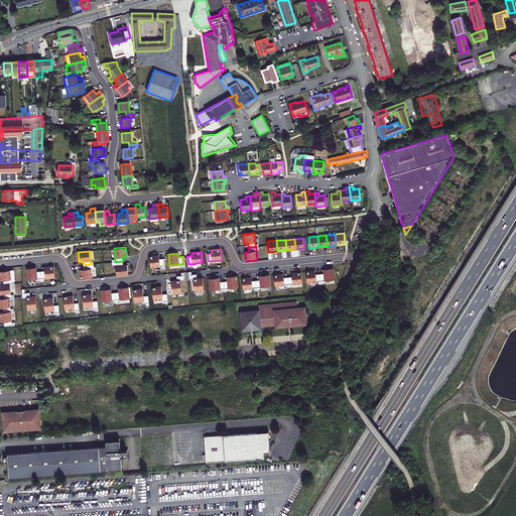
[(150,256),(151,267),(161,266),(164,265),(163,258),(159,258),(159,255),(150,256)]
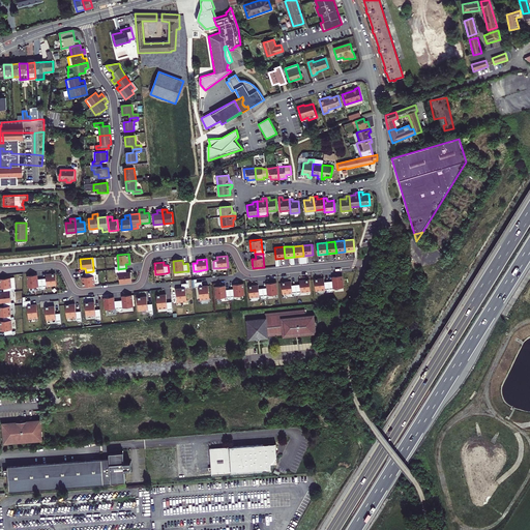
[(126,272),(126,268),(118,269),(119,273),(120,283),(131,282),(130,272),(126,272)]
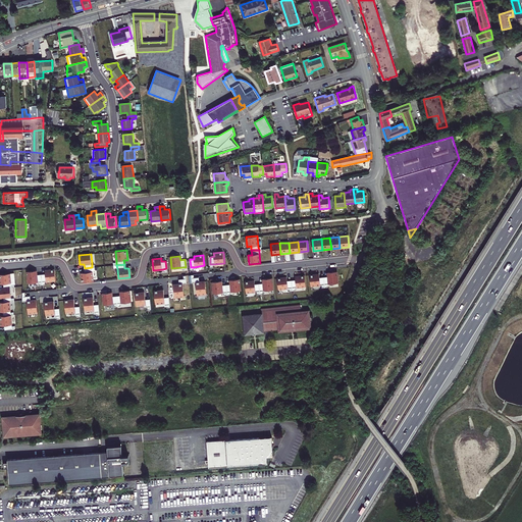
[(92,271),(92,267),(85,268),(85,272),(82,273),(83,282),(93,281),(92,271)]
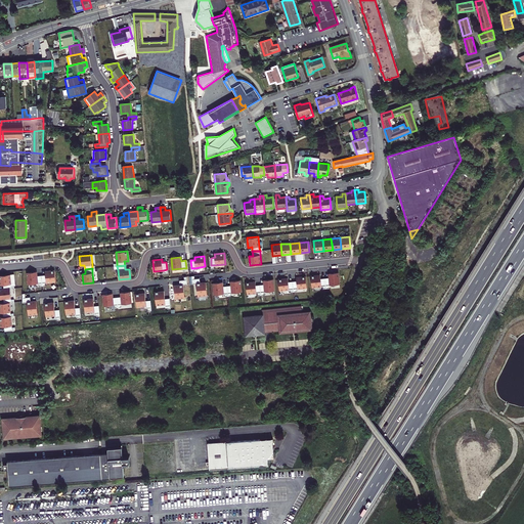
[(56,281),(55,270),(45,271),(45,275),(41,275),(42,282),(45,282),(56,281)]
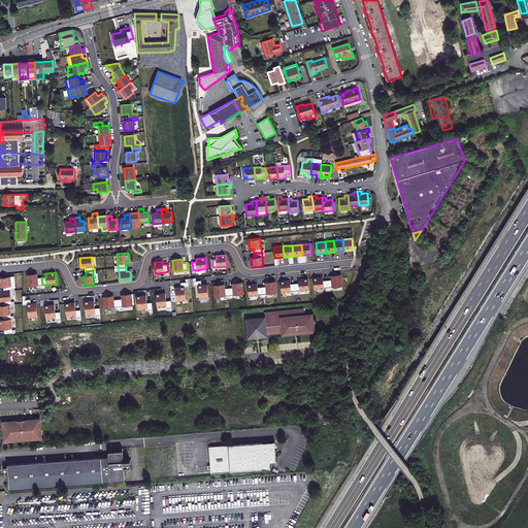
[(37,277),(37,273),(28,274),(29,287),(39,286),(42,285),(41,277),(37,277)]
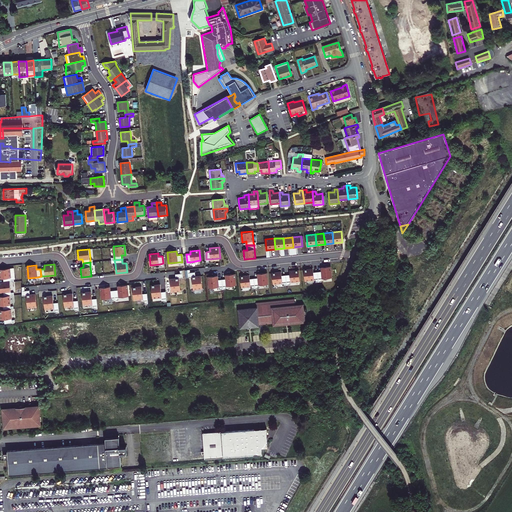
[(322,271),(318,271),(318,279),(321,278),(332,277),(331,266),(321,267),(322,271)]
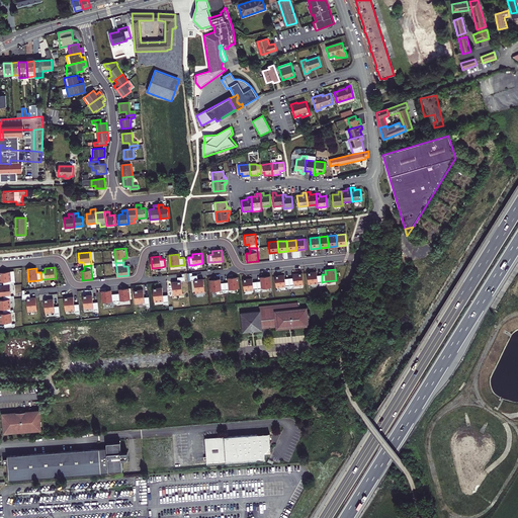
[(10,285),(11,285),(11,282),(10,271),(0,272),(0,280),(0,282),(4,281),(4,286),(10,285)]
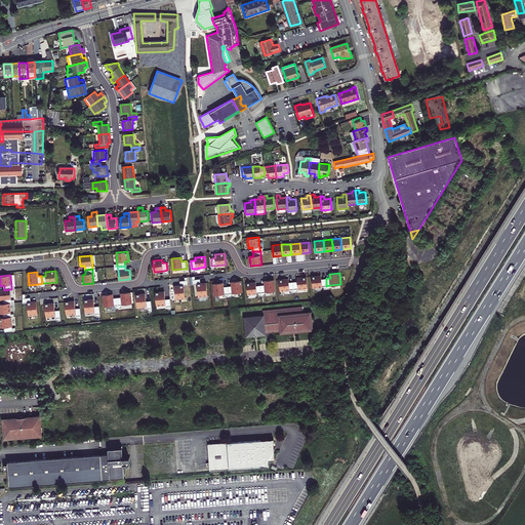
[(312,276),(313,287),(324,286),(326,286),(326,278),(321,279),(321,275),(312,276)]
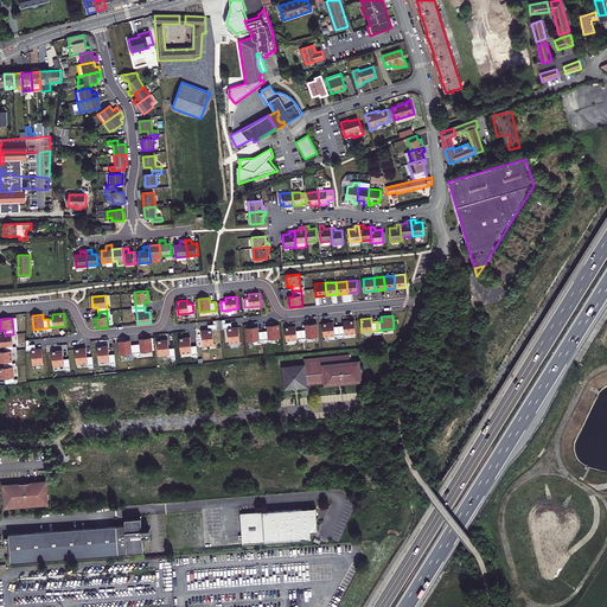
[(356,333),(355,320),(344,321),(344,325),(339,326),(340,334),(343,334),(356,333)]
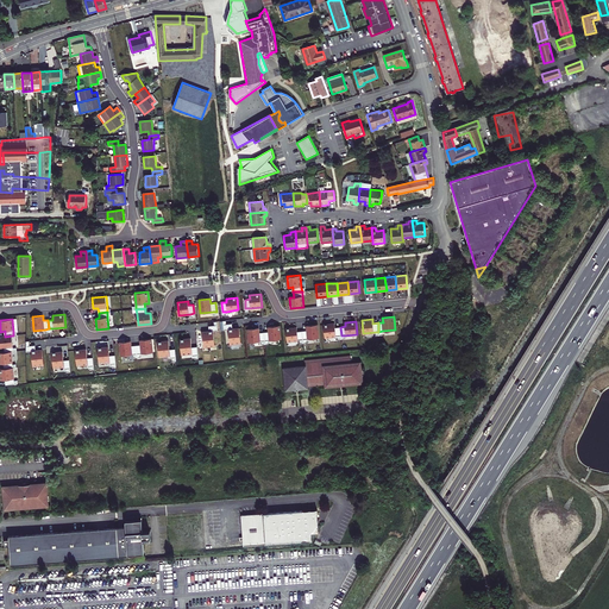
[(230,344),(242,343),(239,328),(233,328),(232,324),(226,324),(224,325),(224,330),(228,328),(230,344)]
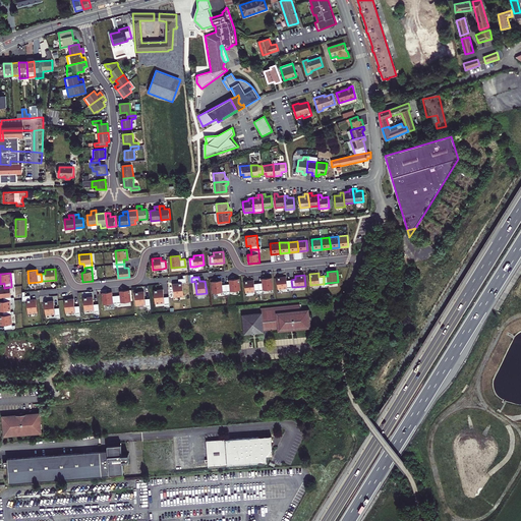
[(286,277),(277,278),(278,288),(289,287),(292,287),(291,280),(287,280),(286,277)]
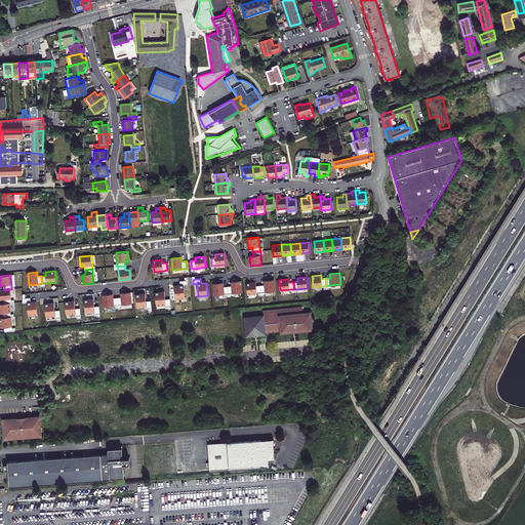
[(174,286),(176,298),(186,297),(184,285),(188,284),(188,280),(185,280),(180,281),(180,285),(174,286)]
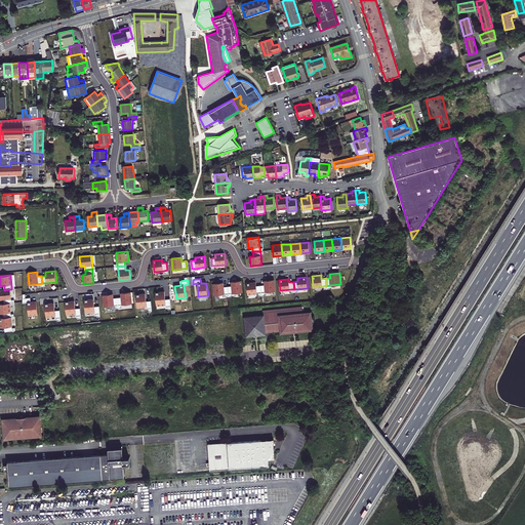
[(265,285),(260,285),(261,292),(265,292),(275,291),(274,280),(265,281),(265,285)]
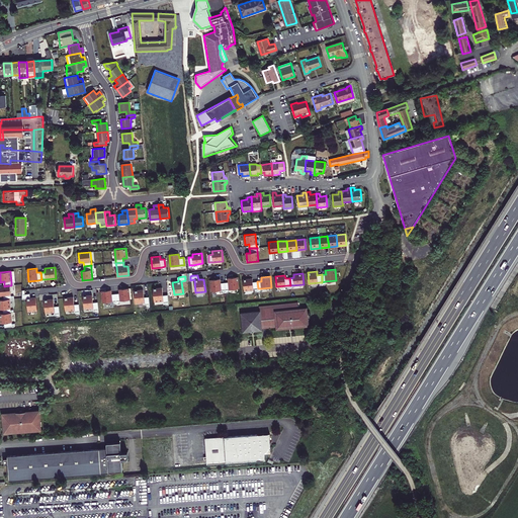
[(239,288),(238,277),(229,278),(229,282),(225,282),(226,289),(229,289),(239,288)]
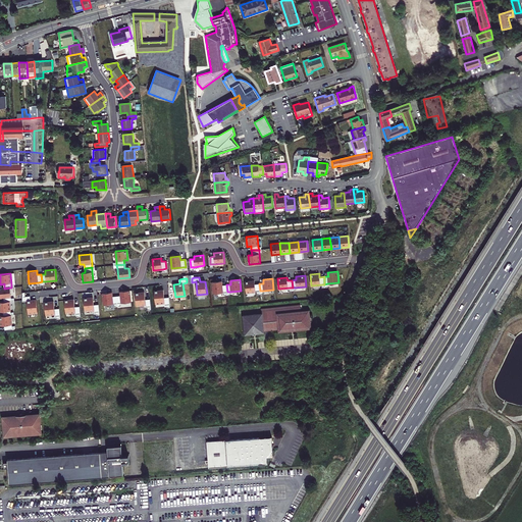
[(221,280),(212,281),(213,294),(224,293),(227,292),(226,284),(222,284),(221,280)]
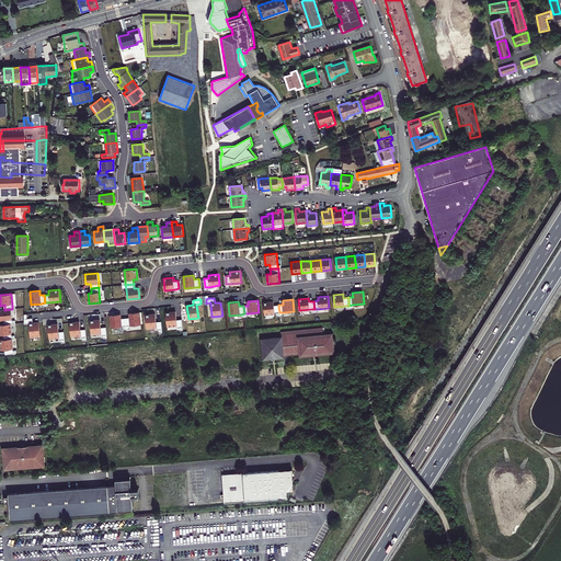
[(263,302),(264,315),(276,313),(279,312),(278,305),(274,305),(274,301),(263,302)]
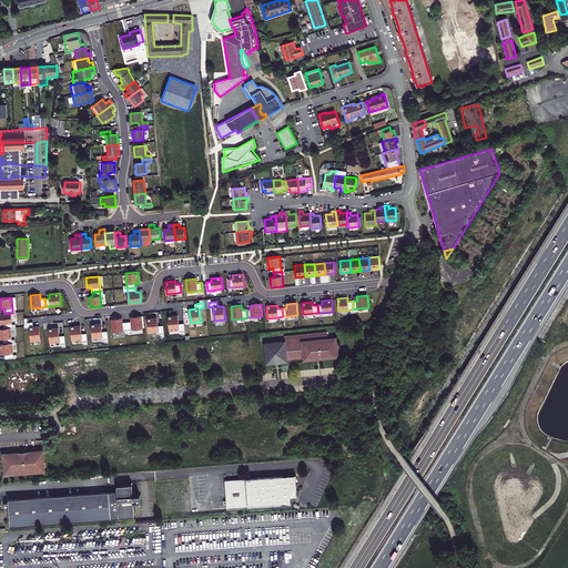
[(12,324),(11,313),(4,314),(0,313),(0,324),(4,324),(4,328),(10,328),(12,327),(12,324)]
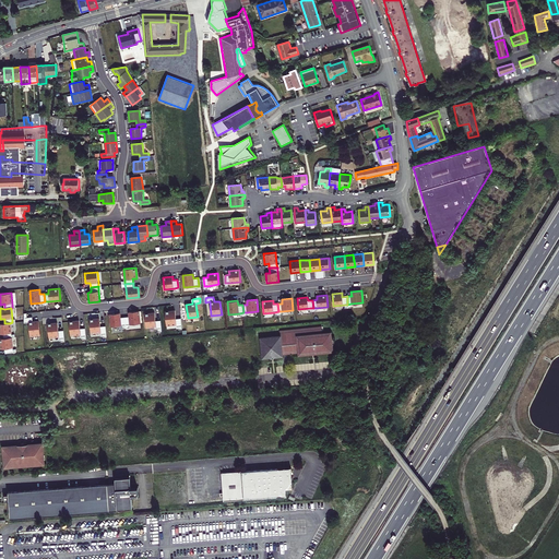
[(175,310),(165,311),(167,325),(176,324),(177,326),(178,326),(182,325),(181,318),(176,318),(175,310)]
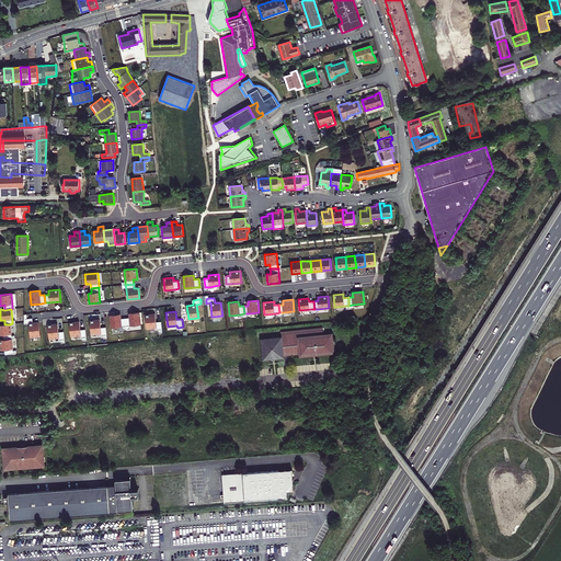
[(140,324),(139,312),(129,313),(129,318),(125,318),(126,327),(129,325),(140,324)]
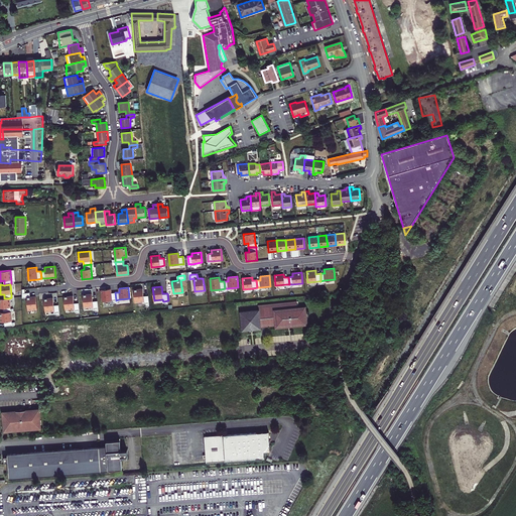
[(143,288),(134,289),(135,301),(144,301),(144,303),(146,303),(149,302),(148,295),(143,295),(143,288)]
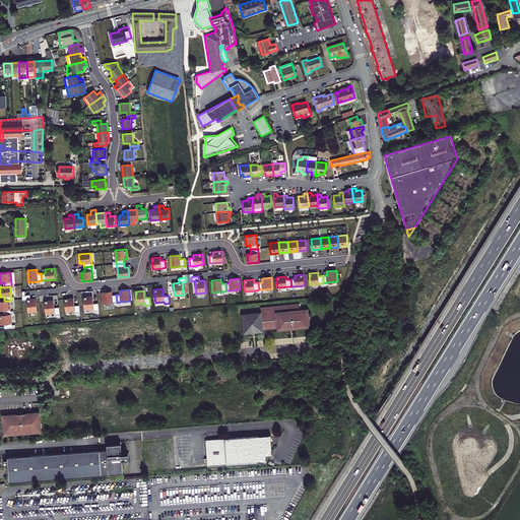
[(112,291),(103,293),(104,304),(114,303),(117,303),(116,295),(112,296),(112,291)]
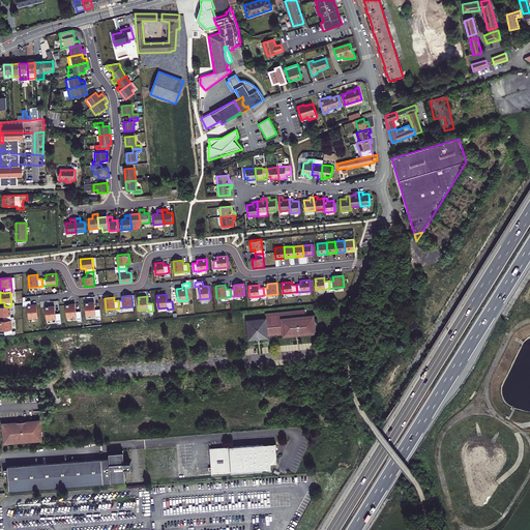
[(31,305),(31,300),(26,301),(23,301),(23,306),(28,305),(29,318),(38,317),(37,304),(31,305)]
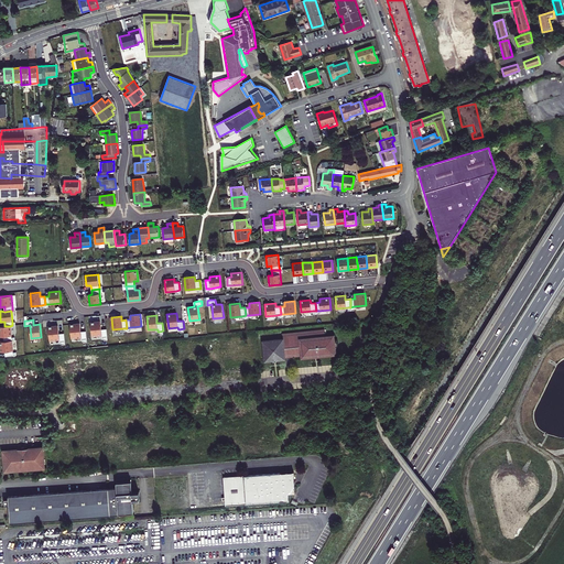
[(100,321),(90,322),(91,336),(101,335),(102,337),(104,337),(107,336),(107,328),(101,329),(100,321)]
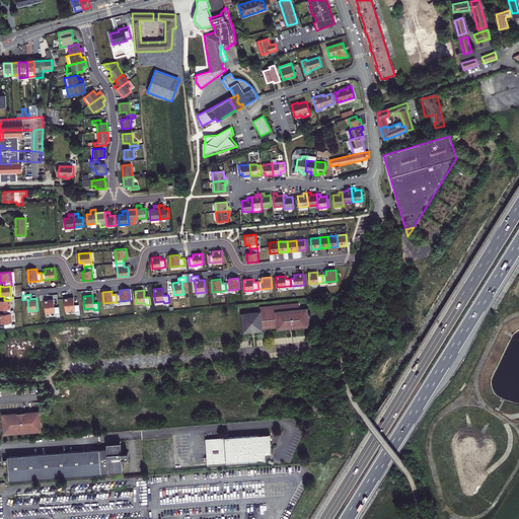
[(74,297),(65,298),(66,311),(75,310),(75,312),(76,312),(80,311),(79,304),(74,305),(74,297)]
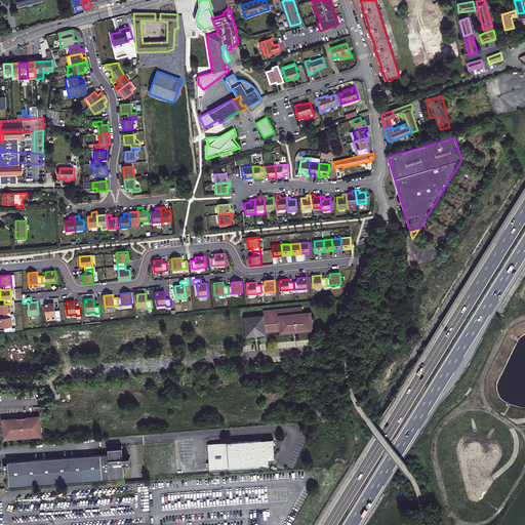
[(54,303),(45,304),(46,317),(55,316),(55,318),(57,318),(61,317),(59,310),(54,311),(54,303)]
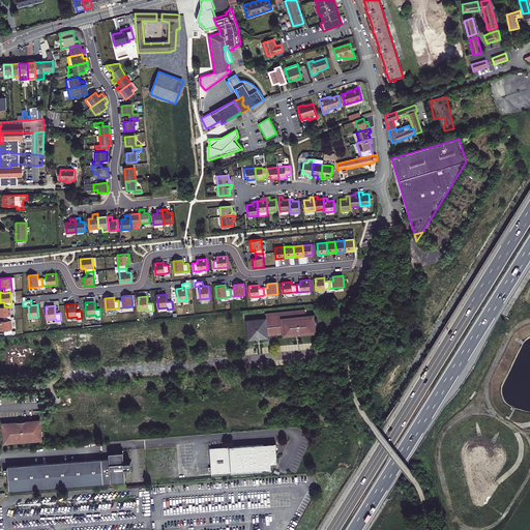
[(10,317),(9,306),(4,306),(0,306),(0,317),(3,317),(3,321),(11,320),(10,317)]
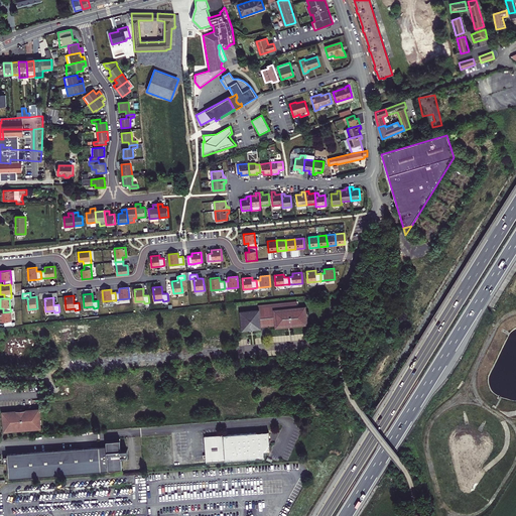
[(276,328),(306,325),(305,307),(297,308),(297,302),(259,305),(259,310),(240,312),(242,332),(250,331),(250,333),(253,332),(253,331),(261,330),(261,327),(276,326),(276,328)]
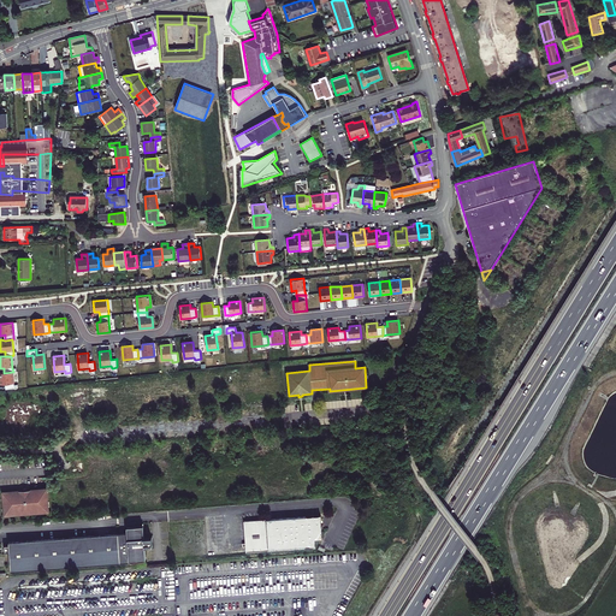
[(15,385),(13,372),(4,373),(0,373),(1,385),(5,384),(6,390),(15,389),(15,385)]
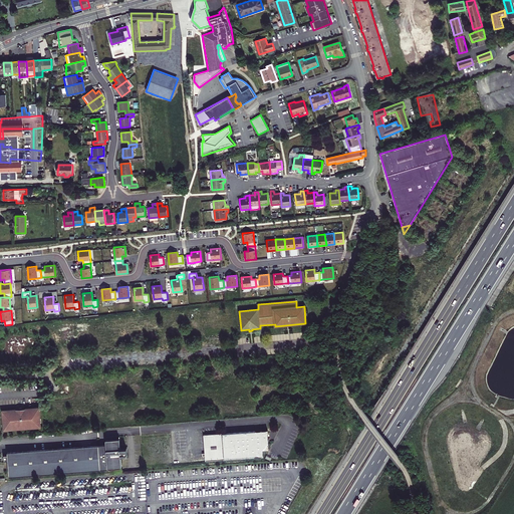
[(3,411),(4,430),(40,427),(39,408),(3,411)]
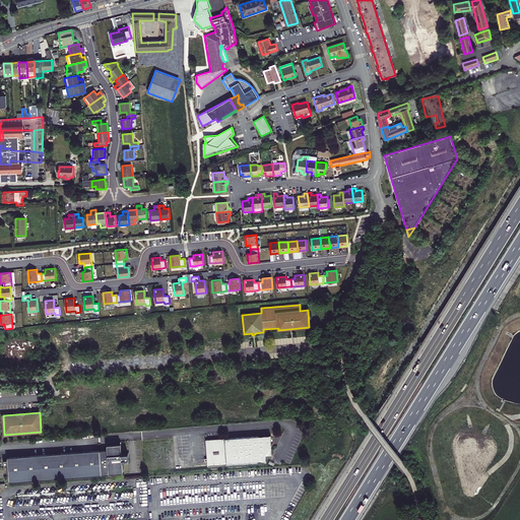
[(207,461),(208,466),(267,462),(266,456),(272,455),(271,436),(206,440),(207,458),(207,461)]
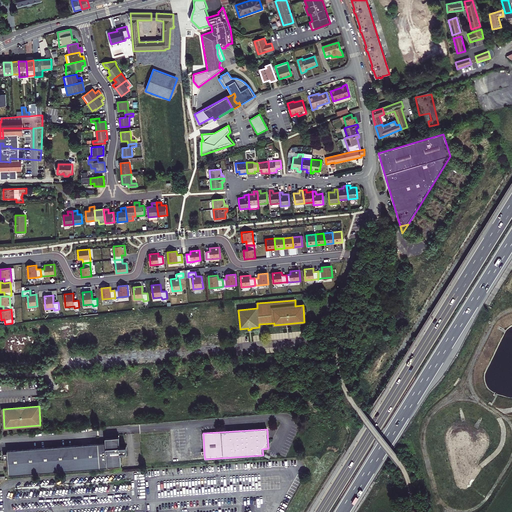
[(119,447),(119,437),(105,438),(105,443),(7,451),(7,453),(3,453),(4,459),(8,459),(9,475),(107,468),(107,466),(121,465),(120,455),(126,455),(126,447),(119,447)]
